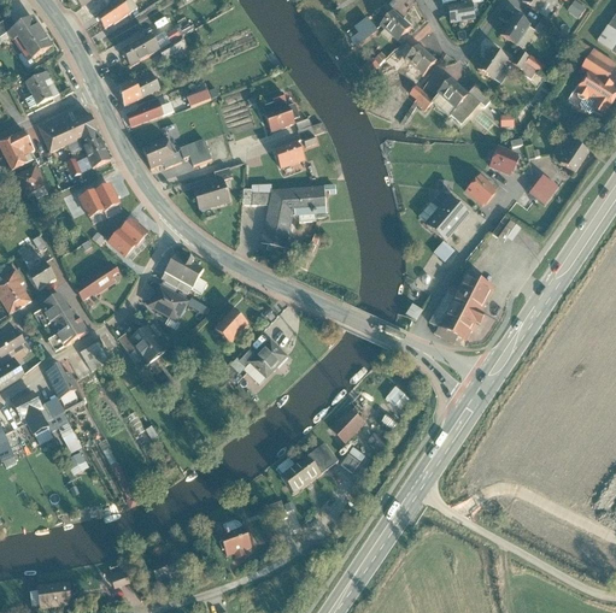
[(113,0),(94,13),(104,27),(111,21),(112,23),(129,10),(122,0),(113,0)]
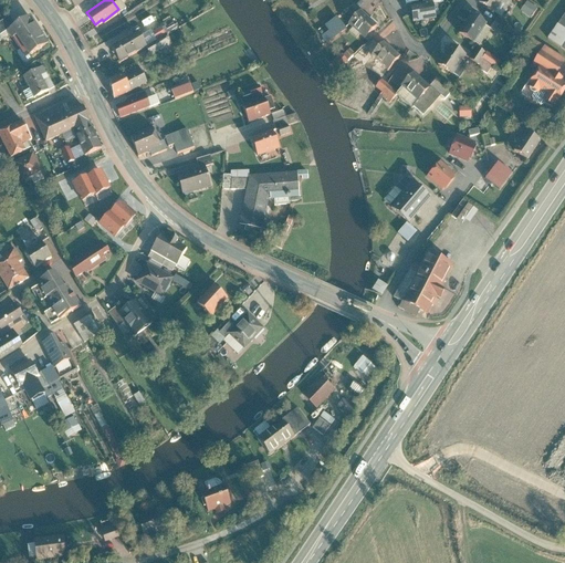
[(126,3),(124,0),(112,0),(118,9),(126,3)]
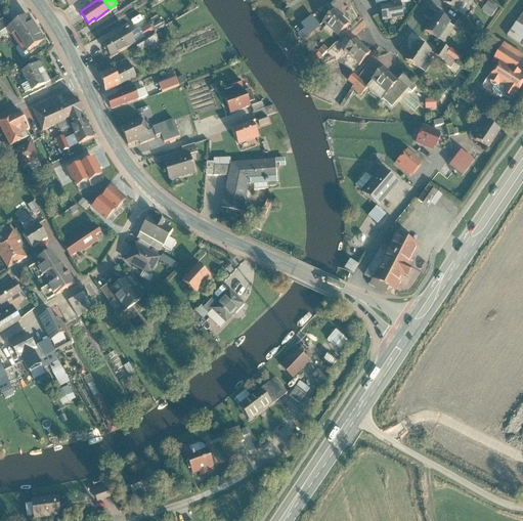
[(399,0),(378,3),(381,19),(402,15),(399,0)]
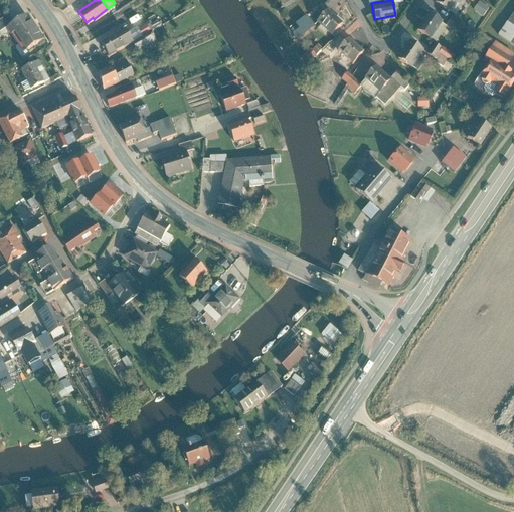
[(435,0),(434,2),(448,11),(455,0),(435,0)]
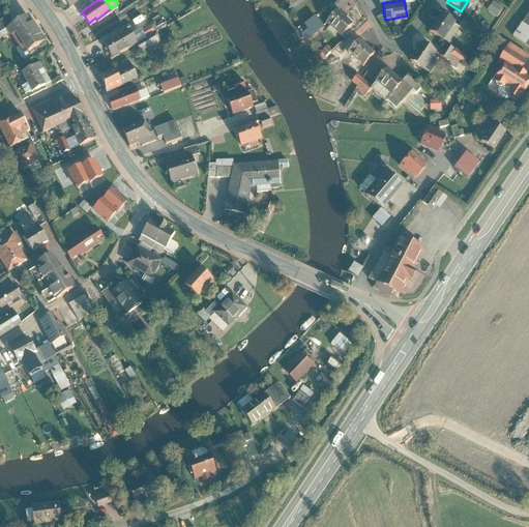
[(352,20),(335,6),(323,21),(340,34),(352,20)]
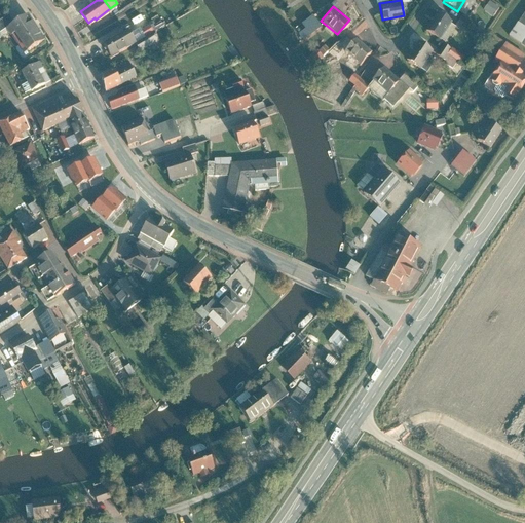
[(524,6),(507,34),(524,45),(524,6)]
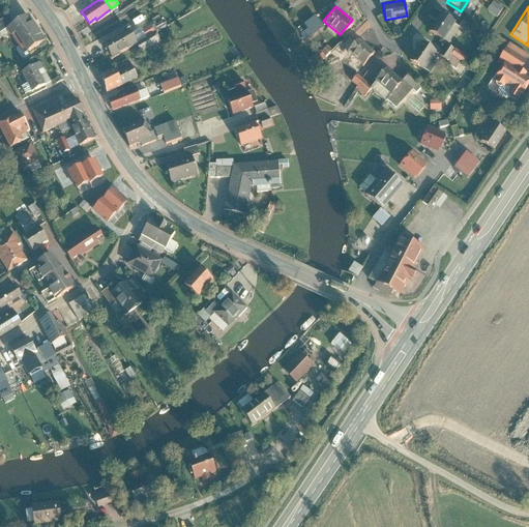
[(453,21),(439,10),(427,30),(442,39),(453,21)]
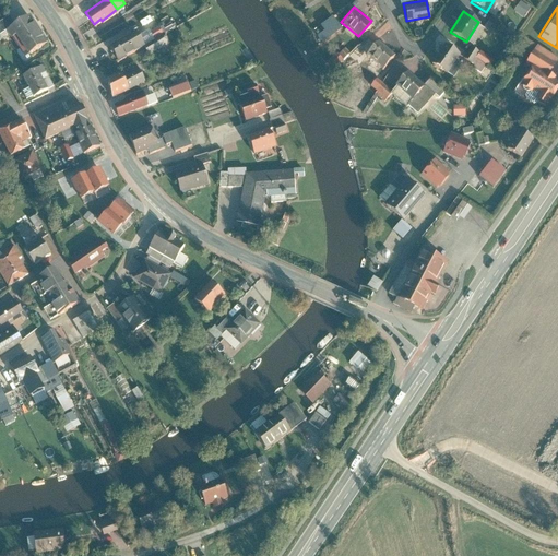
[(146,24),(156,21),(153,12),(143,15),(146,24)]
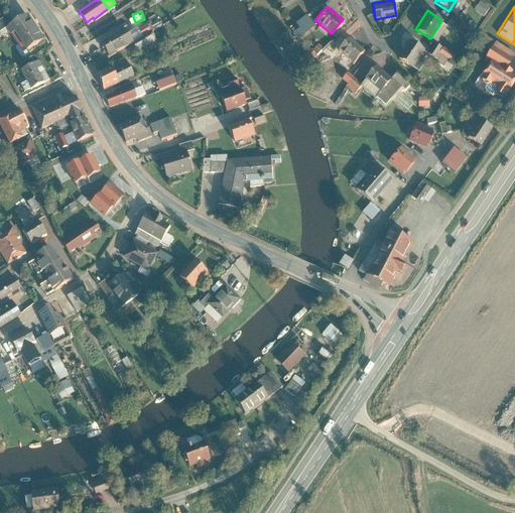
[(13,20),(8,12),(0,16),(0,27),(4,25),(13,20)]
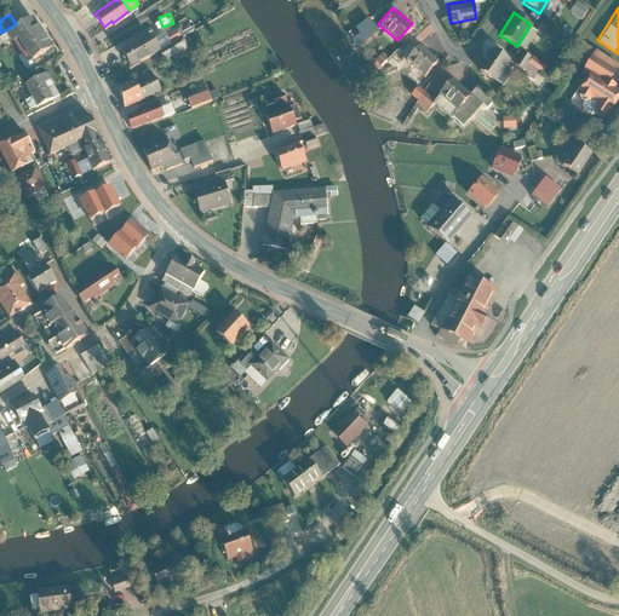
[(52,45),(32,15),(16,24),(5,30),(24,61),(52,45)]
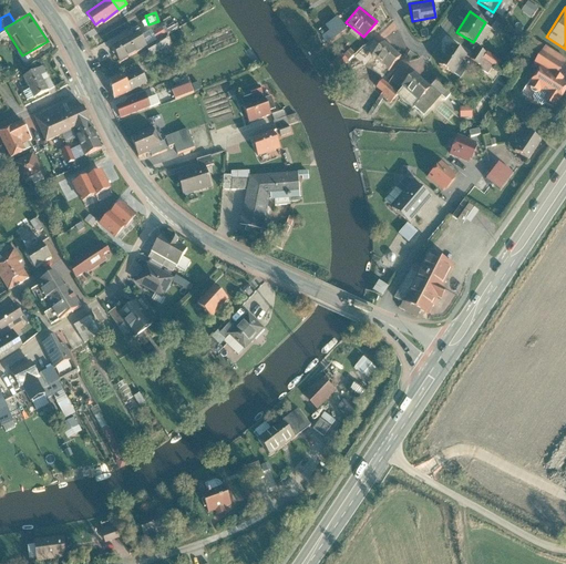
[(336,13),(325,23),(328,28),(321,33),(327,41),(346,24),(336,13)]
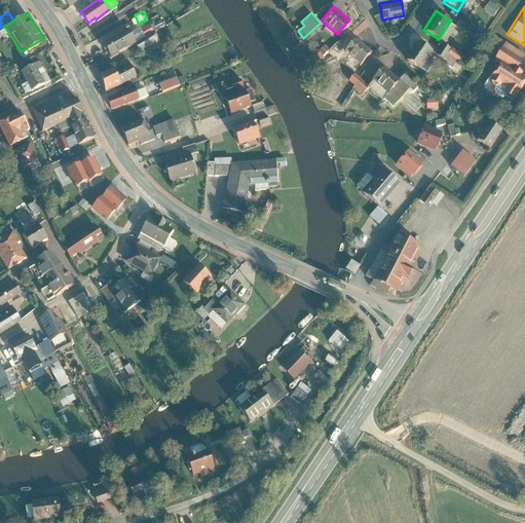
[(462,12),(454,23),(463,30),(471,20),(462,12)]
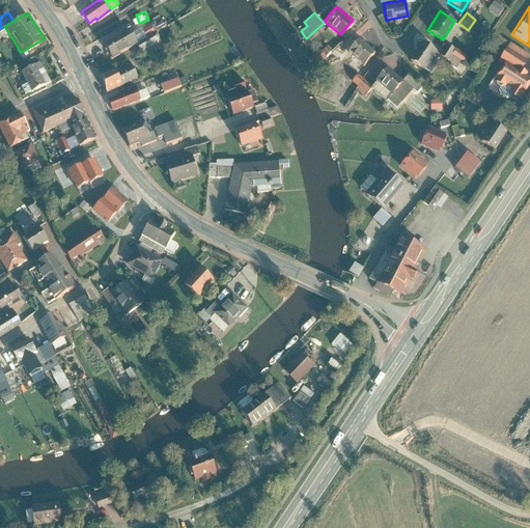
[(137,37),(155,31),(152,23),(134,29),(137,37)]
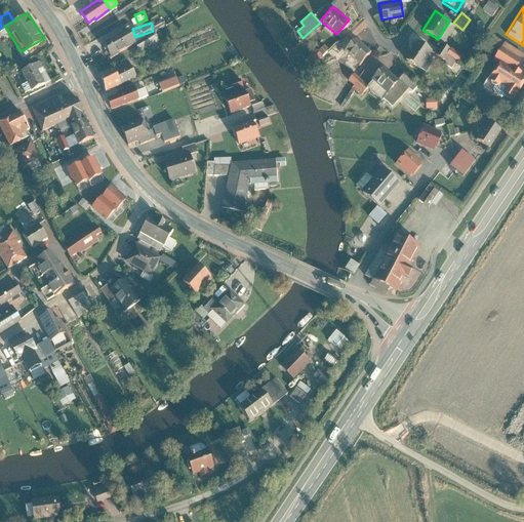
[(105,43),(112,56),(136,43),(130,30),(105,43)]
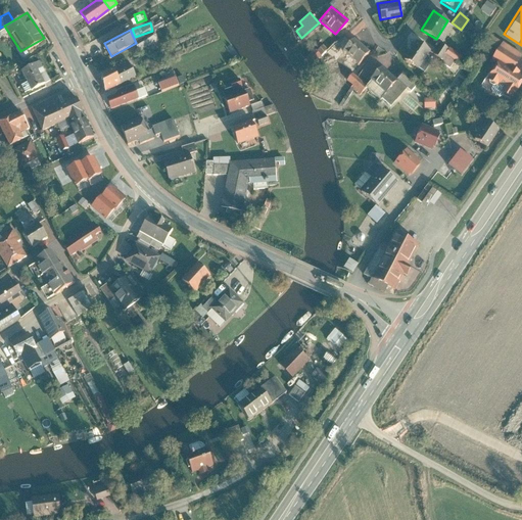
[(369,49),(352,36),(340,50),(357,63),(369,49)]
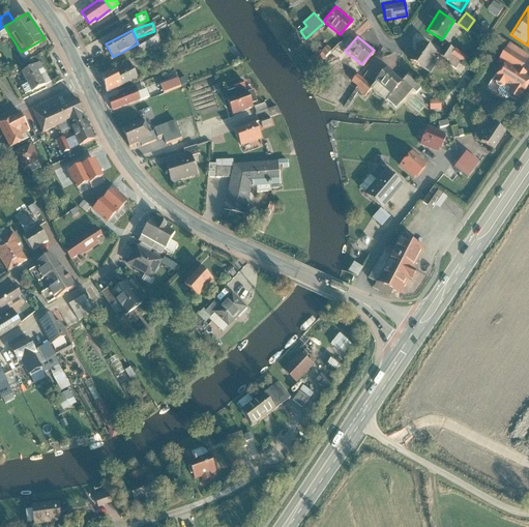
[(435,50),(420,40),(408,59),(423,68),(435,50)]
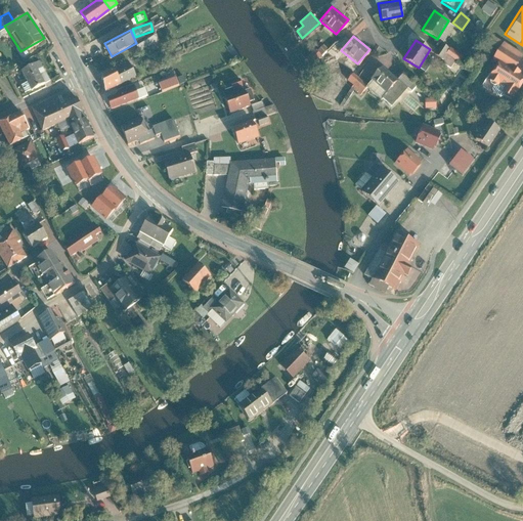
[(445,42),(436,53),(450,66),(460,54),(445,42)]
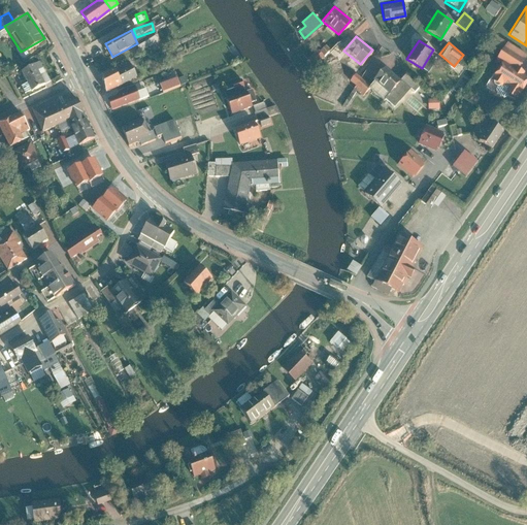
[(504,92),(517,99),(526,83),(526,73),(502,59),(490,79),(500,86),(502,83),(507,87),(504,92)]
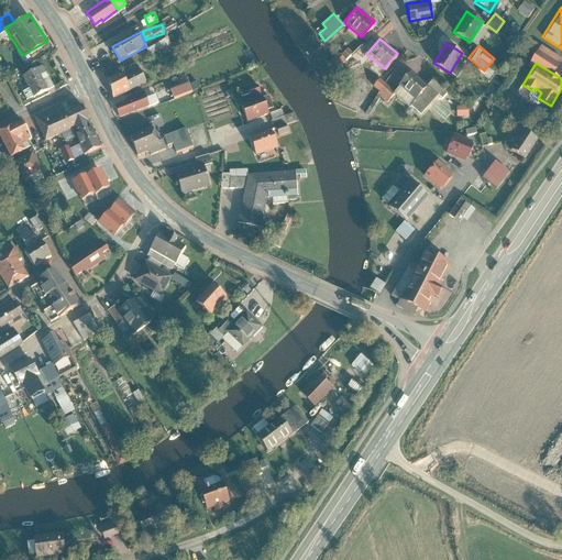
[(45,66),(24,77),(35,97),(57,87),(45,66)]
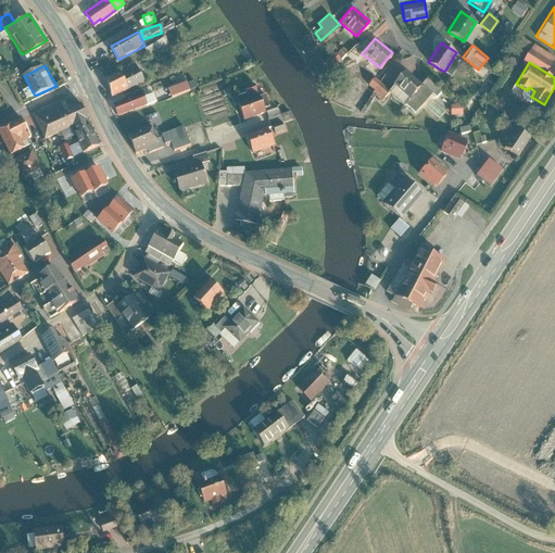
[(109,79),(116,96),(147,82),(139,65),(109,79)]
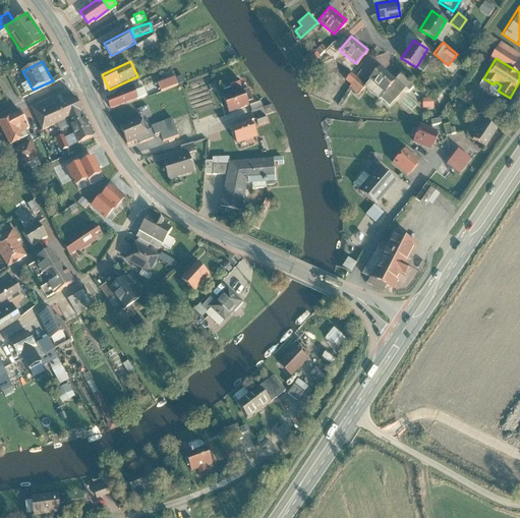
[(395,77),(379,64),(367,78),(384,92),(395,77)]
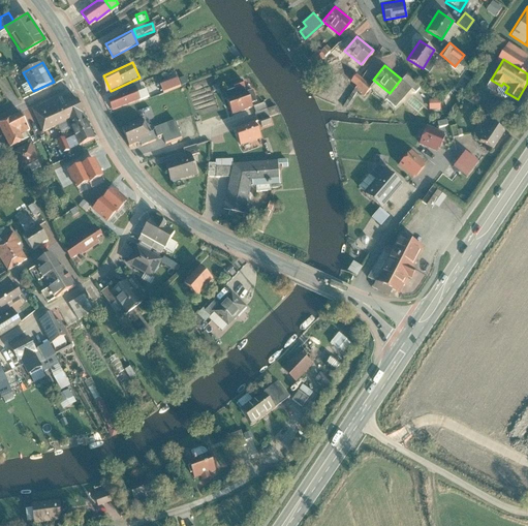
[(176,74),(159,82),(162,90),(180,83),(176,74)]
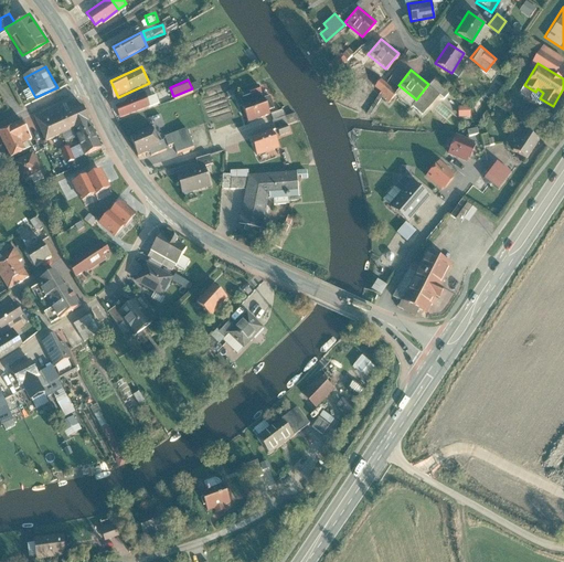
[(118,106),(123,118),(152,106),(147,91),(128,98),(129,101),(118,106)]
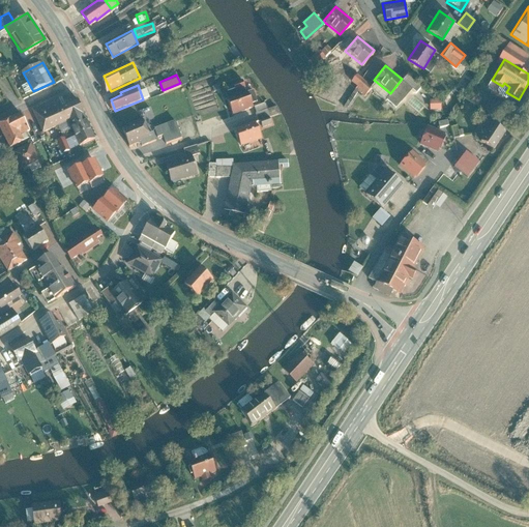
[(230,98),(235,113),(256,107),(251,91),(230,98)]
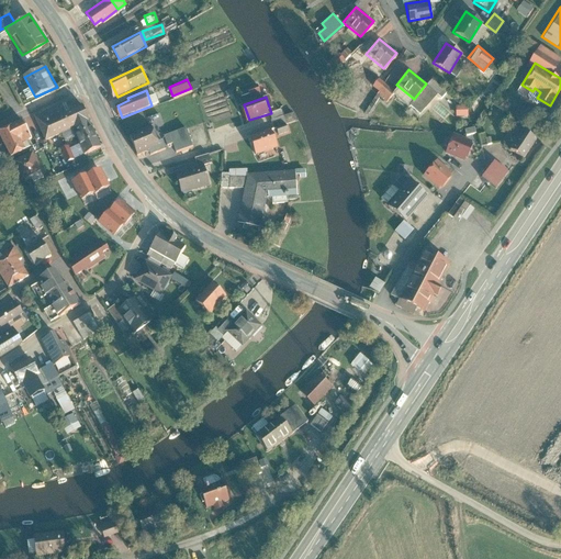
[(89,118),(79,100),(62,109),(69,126),(89,118)]
